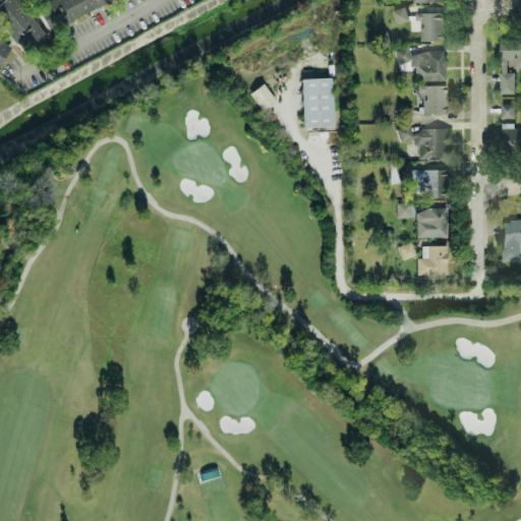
[(45,37),(19,0),(0,0),(0,1),(2,0),(9,0),(1,6),(1,23),(18,49),(26,49),(45,37)]
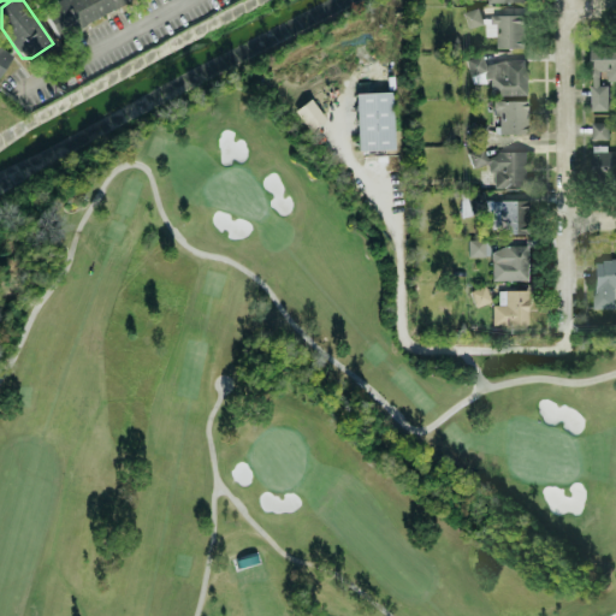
[(130,0),(57,0),(41,7),(55,36),(130,0)]
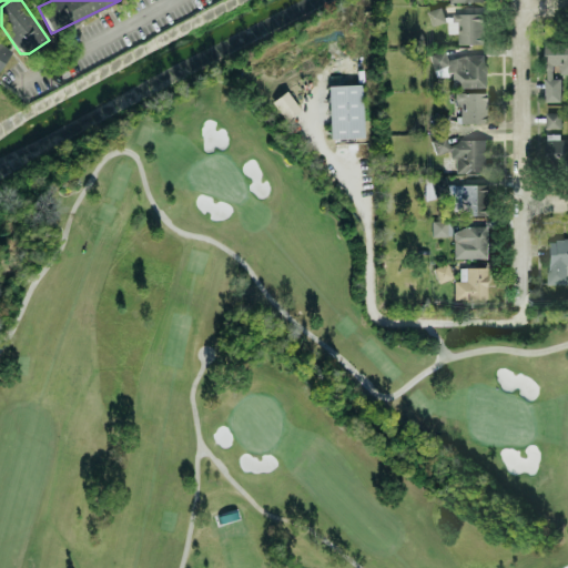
[(428,11),(432,27),(446,22),(443,7),(428,11)]
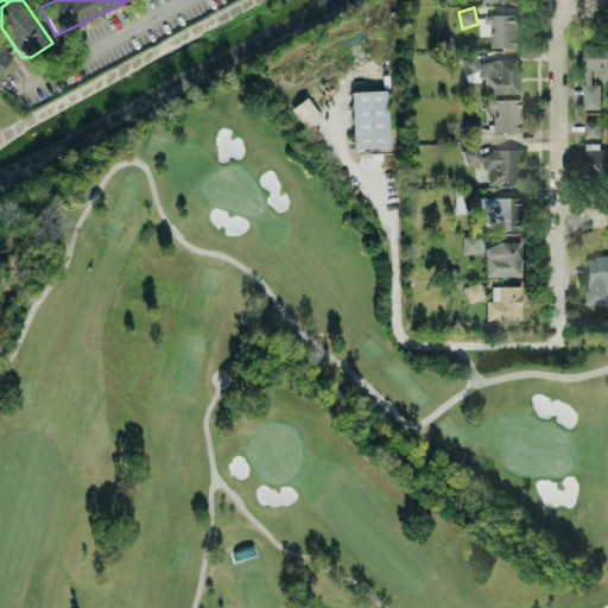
[(492,48),(520,48),(519,14),(482,14),(482,36),(492,36),(492,48)]
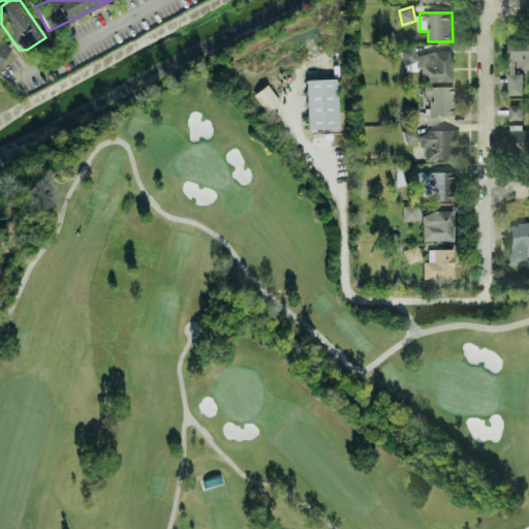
[(0,60),(9,47),(0,39),(0,60)]
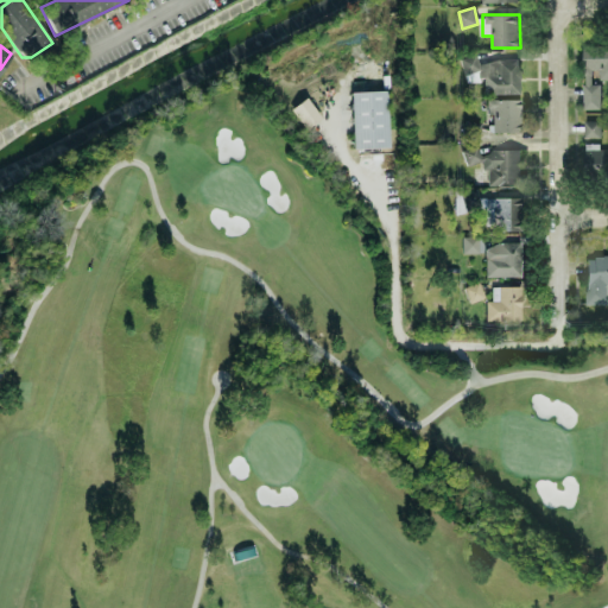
[(607,45),(584,46),(584,109),(601,109),(601,84),(593,84),(593,70),(600,70),(600,80),(607,80),(607,45)]
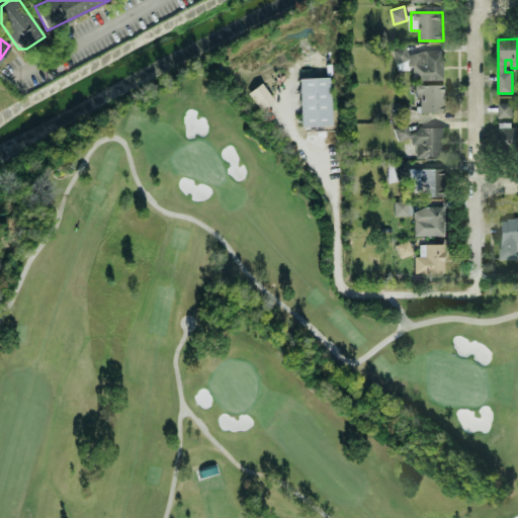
[(443,79),(442,51),(406,51),(406,47),(395,47),(395,67),(413,67),(413,79),(443,79)]
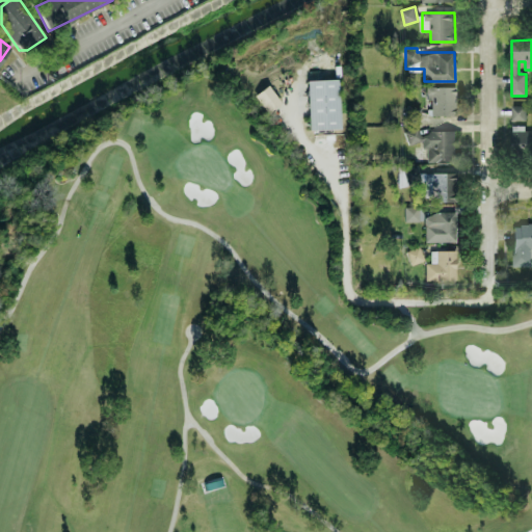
[(339,128),(338,79),(307,80),(308,129),(339,128)]
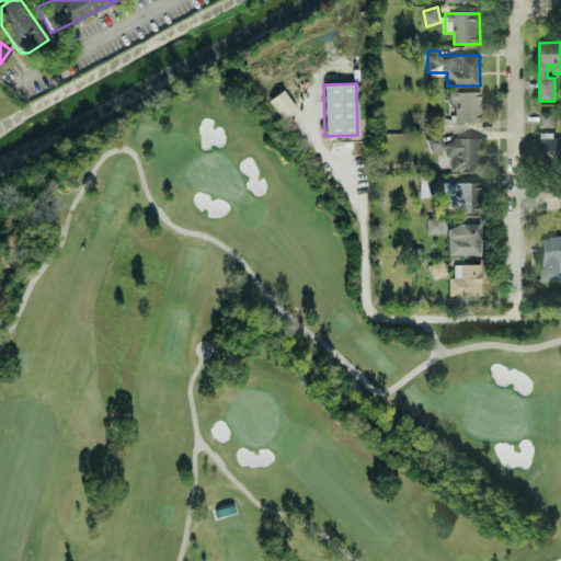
[(279,117),(295,110),(284,89),(268,98),(279,117)]
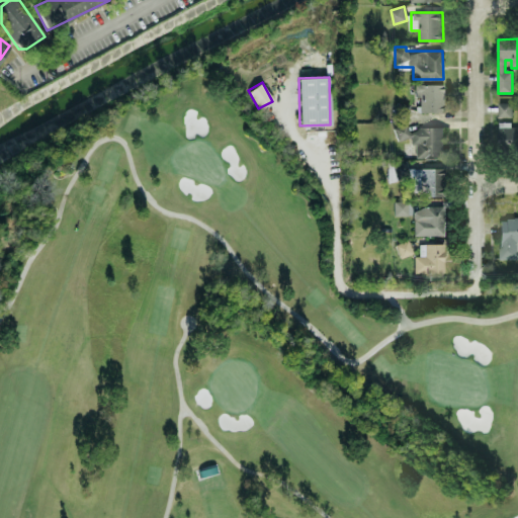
[(443,84),(415,84),(415,98),(419,98),(420,112),(443,111),(443,84)]
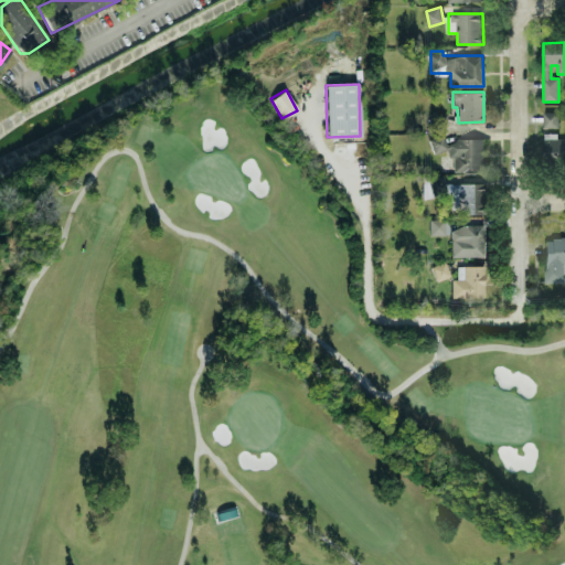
[(443,127),(446,114),(433,110),(429,124),(443,127)]
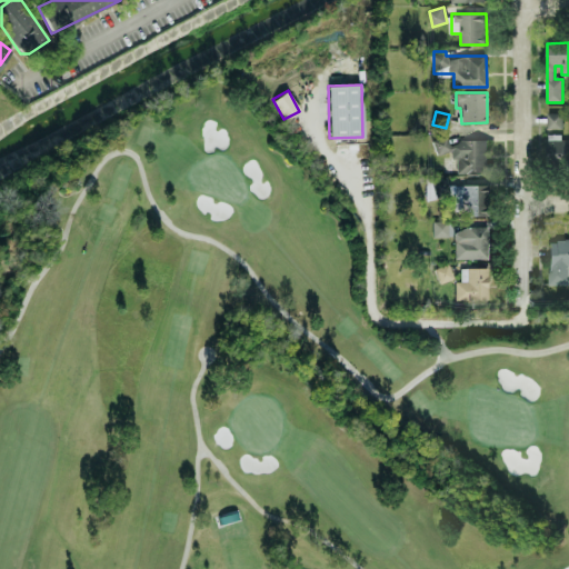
[(548,129),(562,128),(562,112),(547,113),(548,129)]
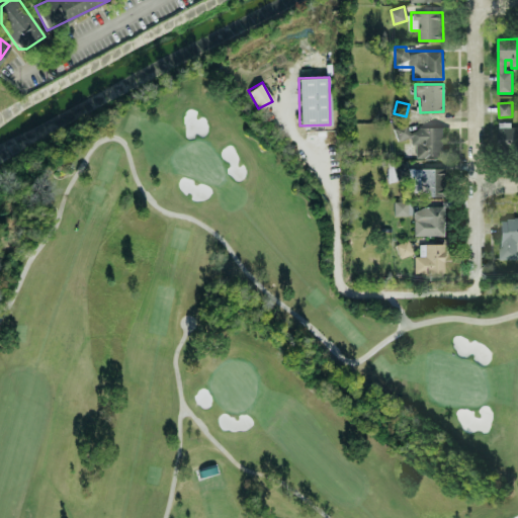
[(517,126),(511,126),(511,122),(499,122),(499,148),(517,148),(517,126)]
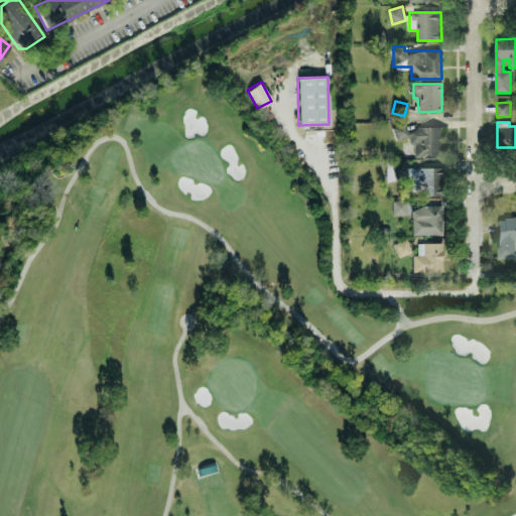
[(413,157),(442,156),(441,127),(405,128),(405,124),(393,124),(393,138),(408,137),(409,143),(413,143),(413,157)]
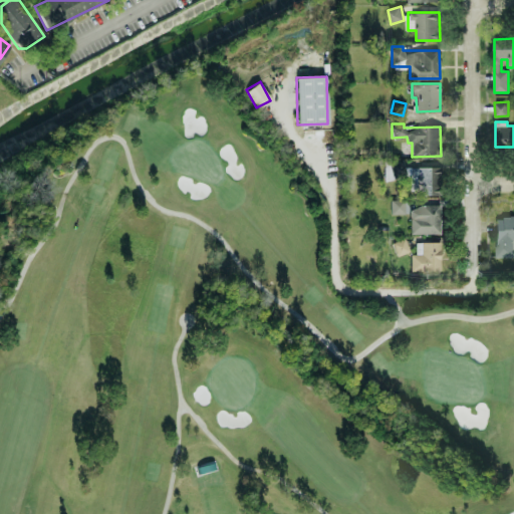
[(383,161),(384,180),(402,179),(402,161),(383,161)]
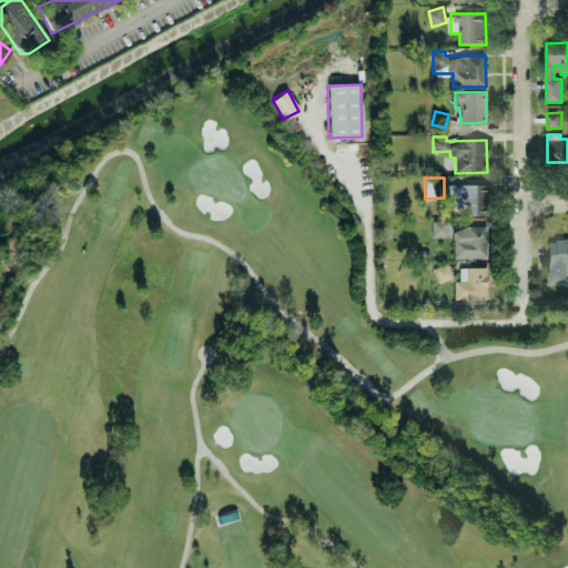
[(452,214),(487,213),(486,183),(450,184),(452,214)]
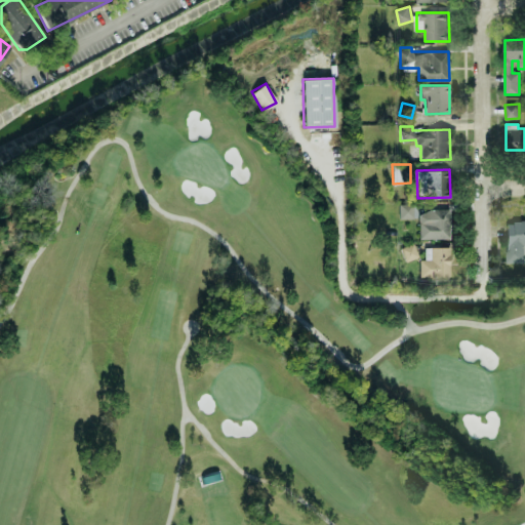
[(412,203),(398,204),(399,217),(412,217),(412,203)]
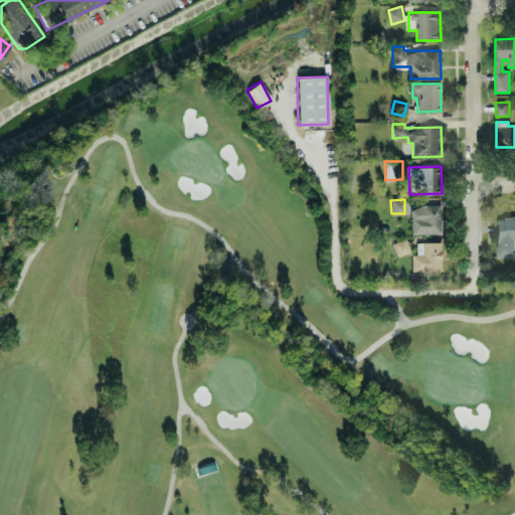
[(410,205),(410,233),(441,233),(441,205),(410,205)]
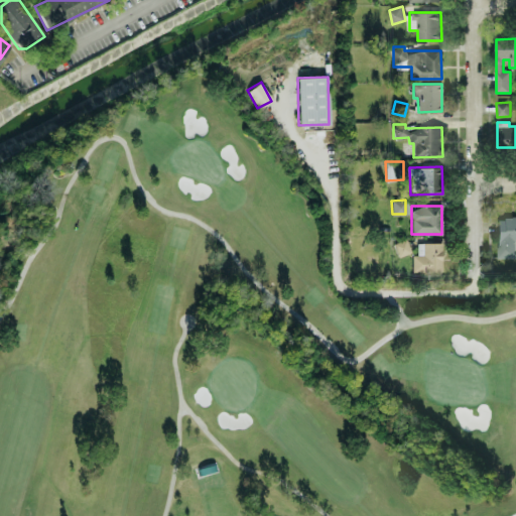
[(515,258),(515,217),(497,218),(497,258),(515,258)]
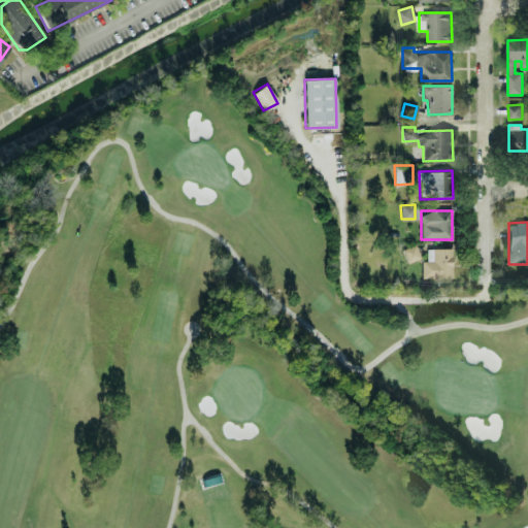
[(402,248),(406,262),(420,259),(416,244),(402,248)]
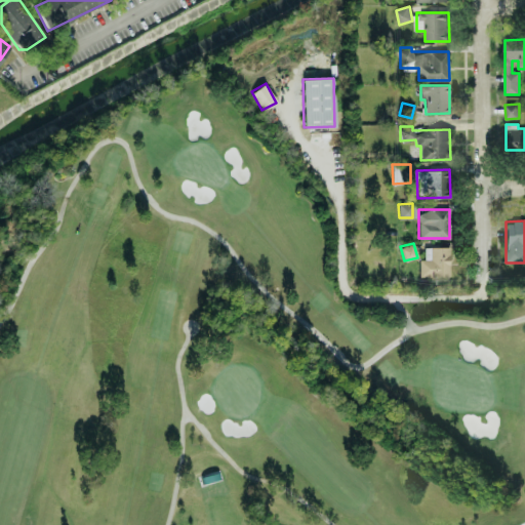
[(449,276),(449,246),(423,246),(423,258),(418,258),(419,277),(449,276)]
